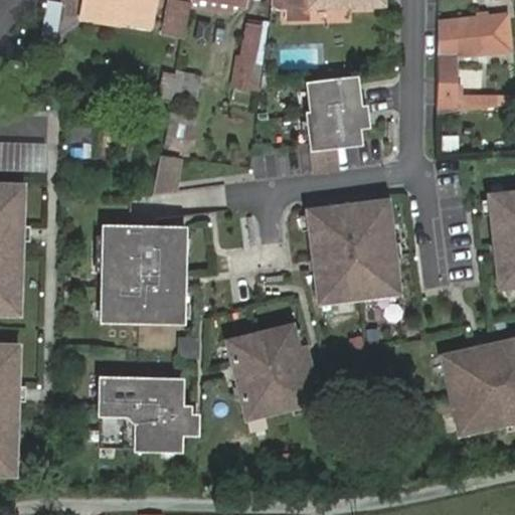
[(63,0),(60,0),(46,0),(41,32),(57,35),(63,0)]
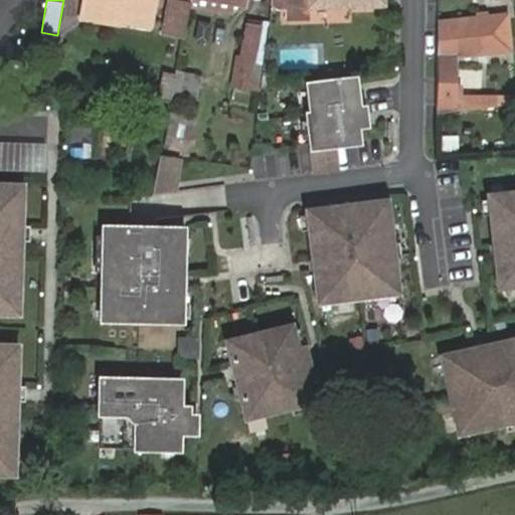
[(88,0),(86,12),(115,17),(116,10),(117,0),(88,0)]
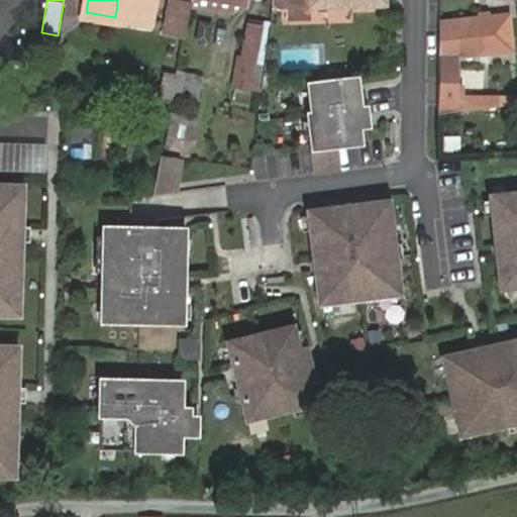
[(117,0),(116,10),(156,17),(159,0),(117,0)]
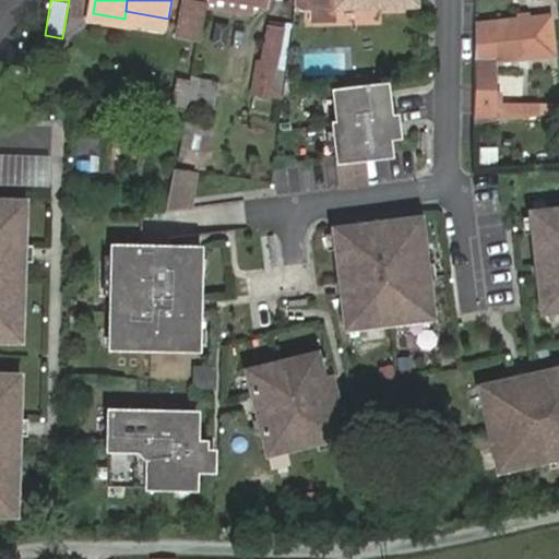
[(182,0),(175,38),(198,44),(205,9),(205,4),(183,0),(182,0)]
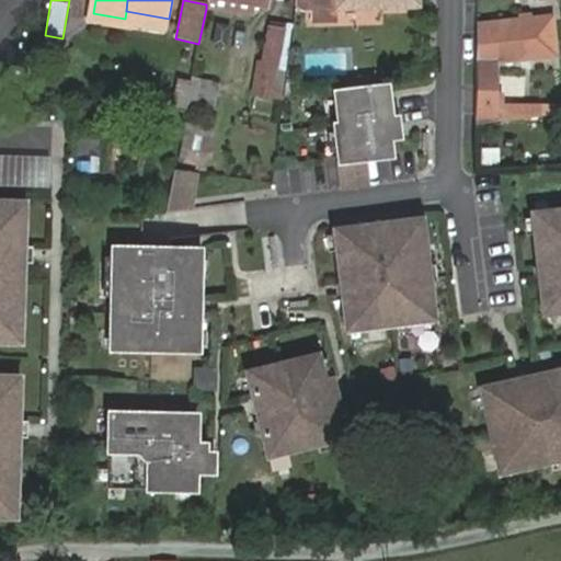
[(225,0),(207,0),(206,9),(252,16),(254,4),(225,0)]
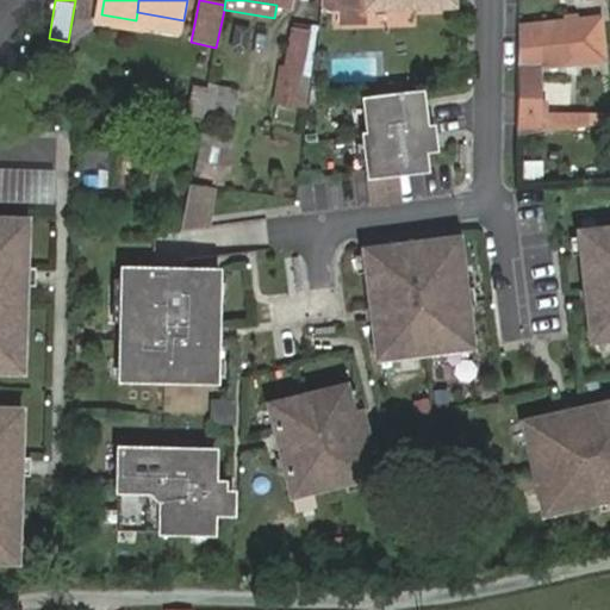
[(322,0),(316,53),(331,56),(337,17),(361,20),(363,6),(458,6),(456,0),(322,0)]
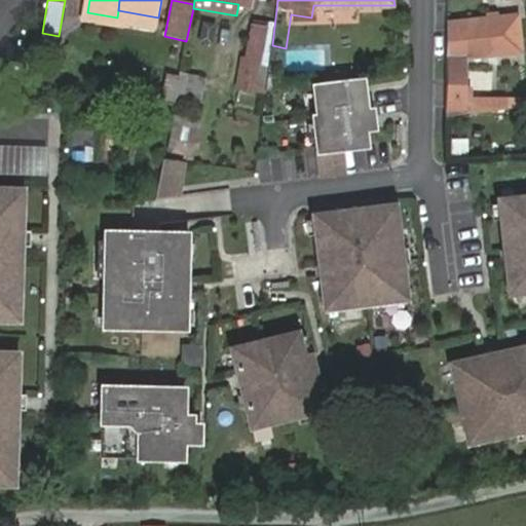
[(519,49),(515,16),(447,22),(446,113),(525,106),(525,99),(463,104),(462,54),(519,49)]
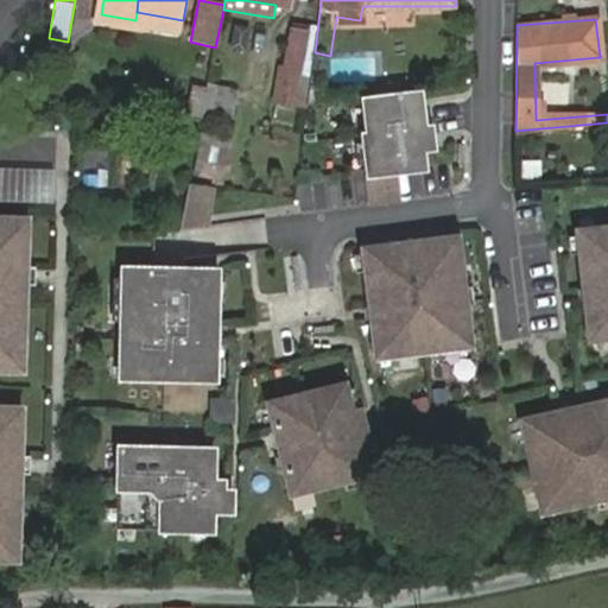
[(290,26),(280,75),(299,78),(309,30),(290,26)]
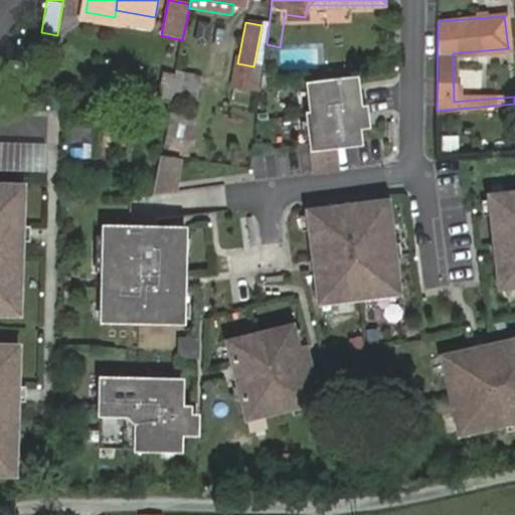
[(253,66),(237,63),(233,86),(261,91),(263,68),(253,66)]
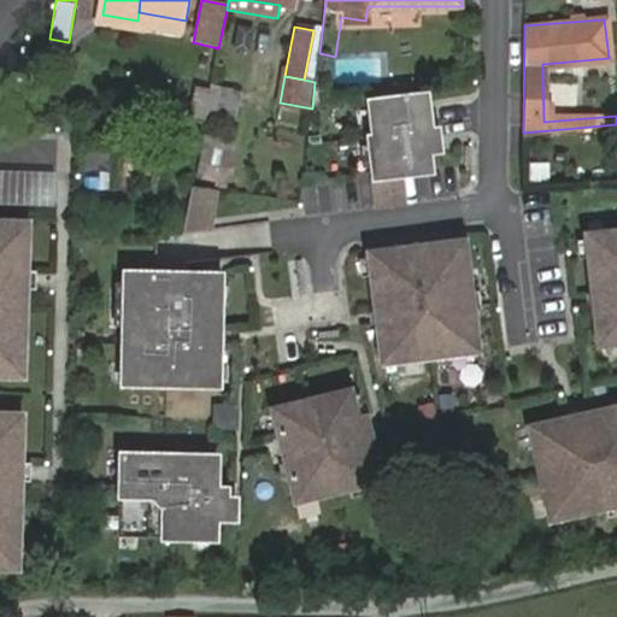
[(211,88),(204,124),(230,131),(240,89),(212,82),(211,88)]
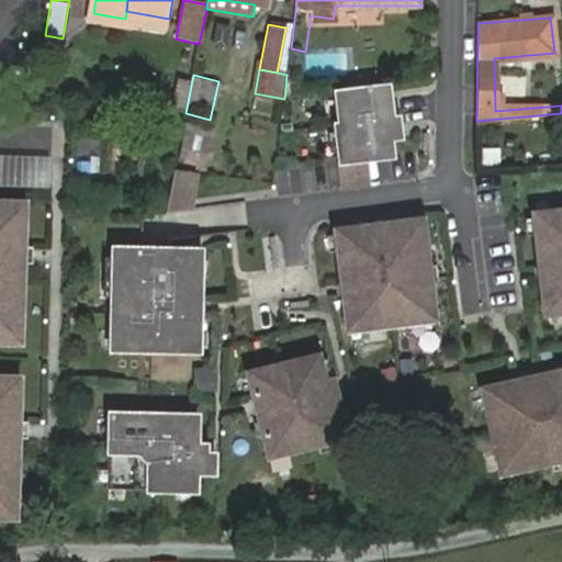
[(186,113),(192,80),(173,77),(168,110),(186,113)]
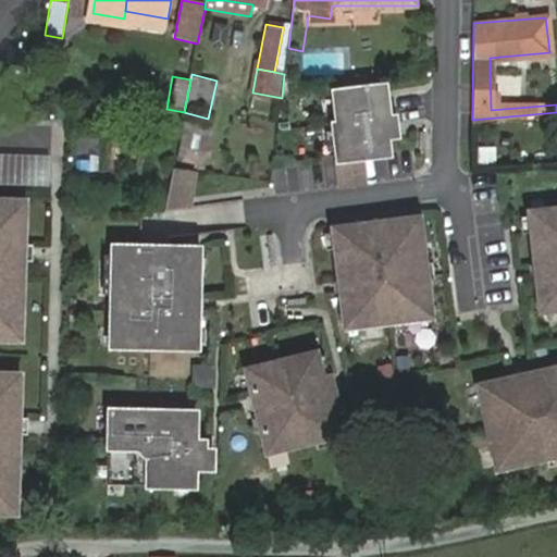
[(383,79),(332,87),(336,120),(332,120),(338,184),(363,181),(360,153),(387,151),(385,133),(372,134),(370,116),(387,114),(383,79)]
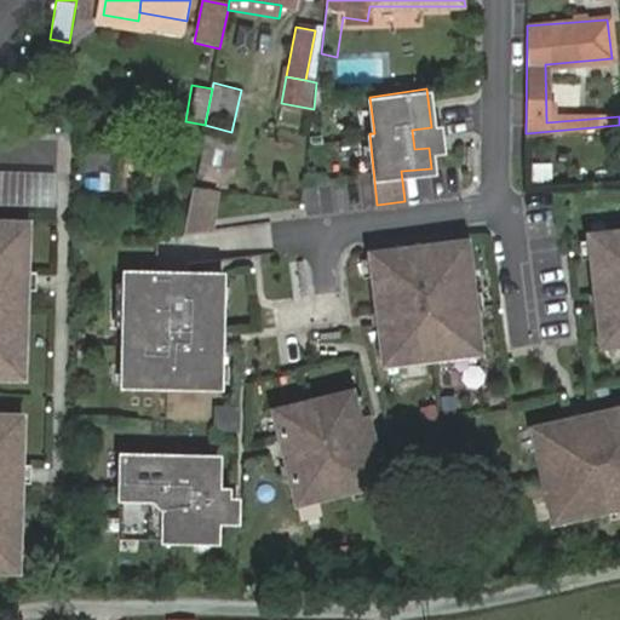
[(431,127),(412,130),(414,149),(429,148),(434,147),(431,127)]
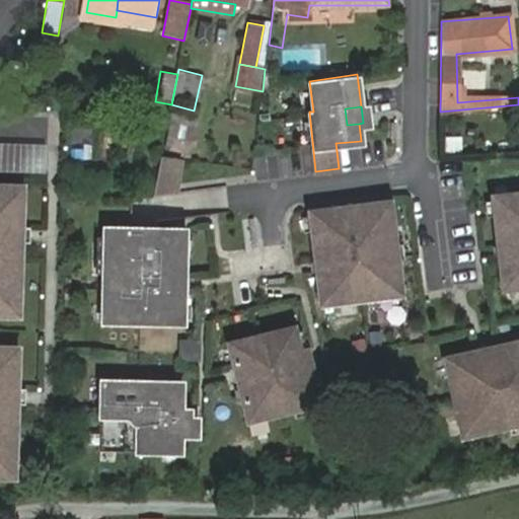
[(195,118),(170,113),(163,147),(188,153),(195,118)]
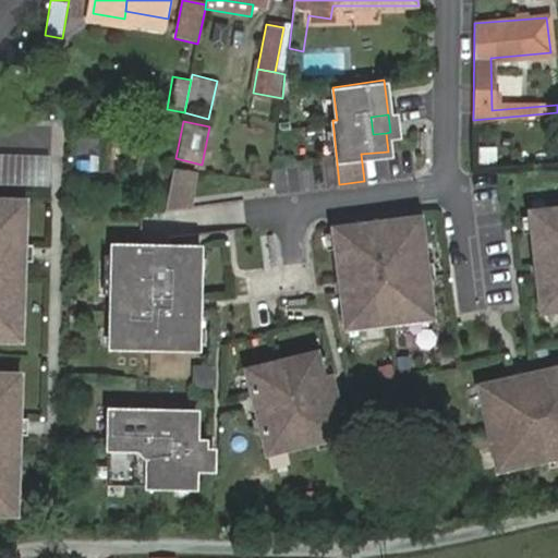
[(0,154),(0,184),(48,187),(50,157),(0,154)]
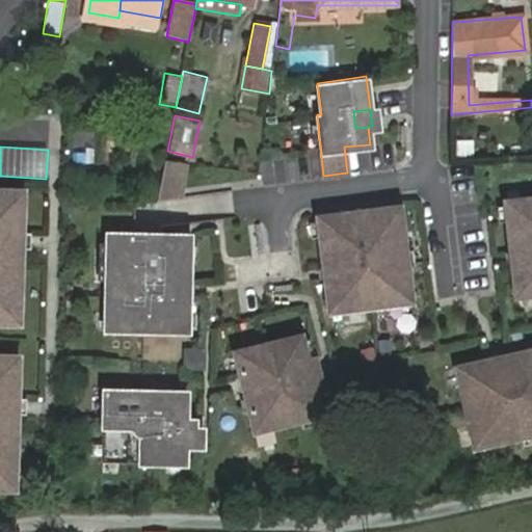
[(185,156),(167,152),(159,195),(182,188),(185,156)]
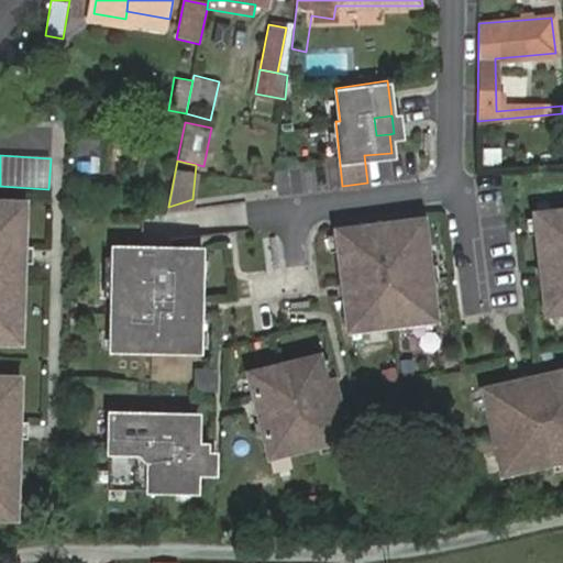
[(278,190),(328,190),(328,164),(278,164),(278,190)]
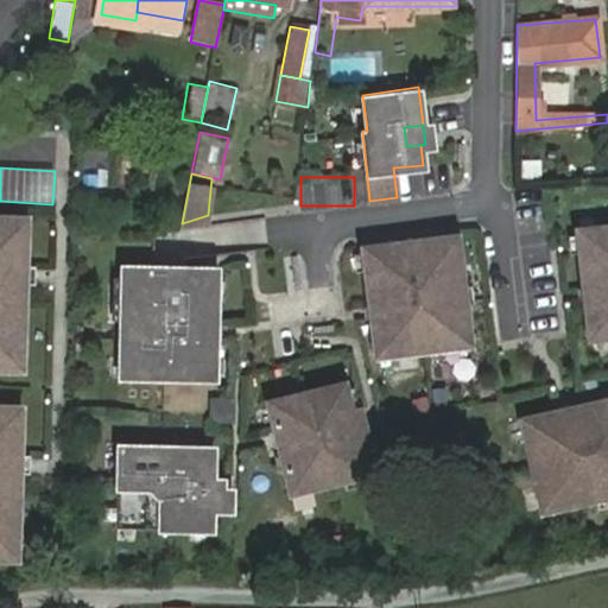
[(11,215),(0,215),(0,365),(7,366),(7,343),(19,344),(20,277),(21,241),(10,242),(11,215)]
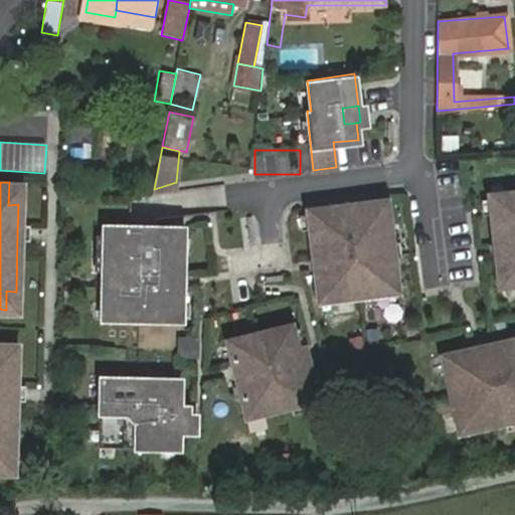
[(9,182),(8,205),(18,204),(19,183),(9,182)]
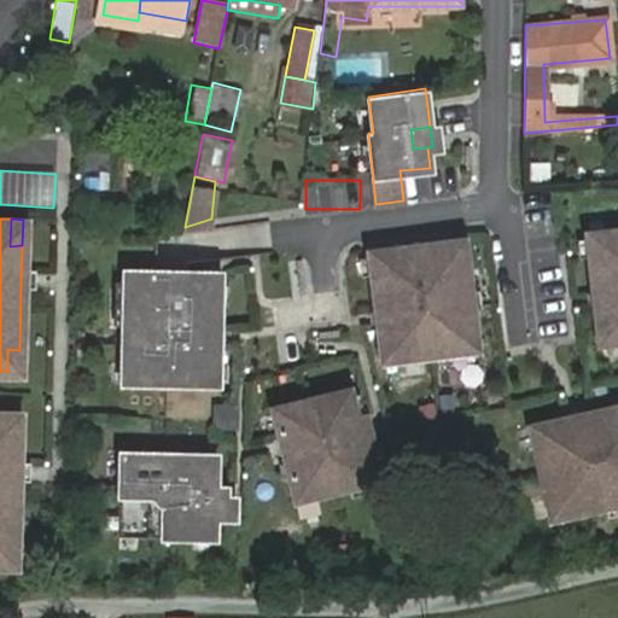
[(617,227),(583,232),(595,343),(617,340),(617,227)]
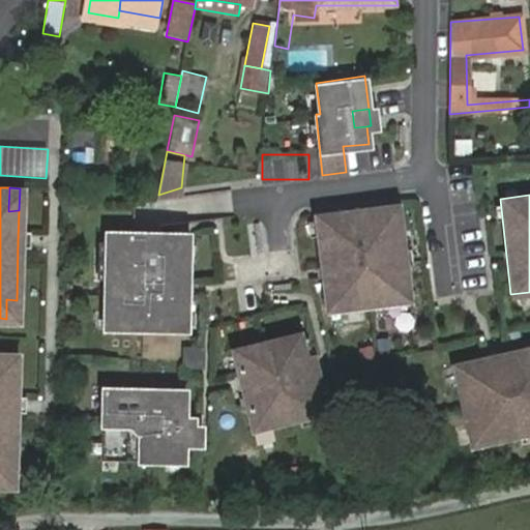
[(395,203),(314,213),(325,308),(408,299),(395,203)]
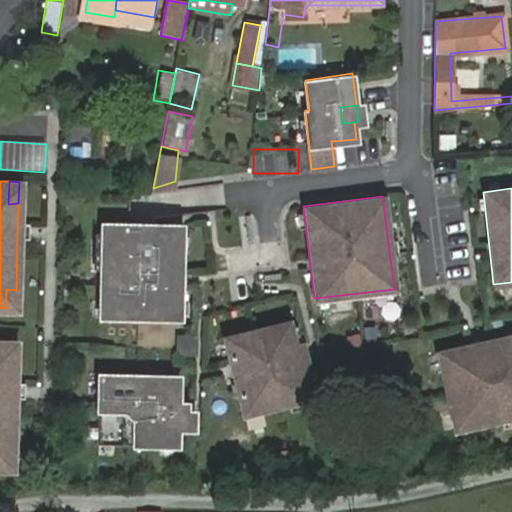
[(142,221),(100,220),(98,313),(178,315),(180,222),(142,221)]
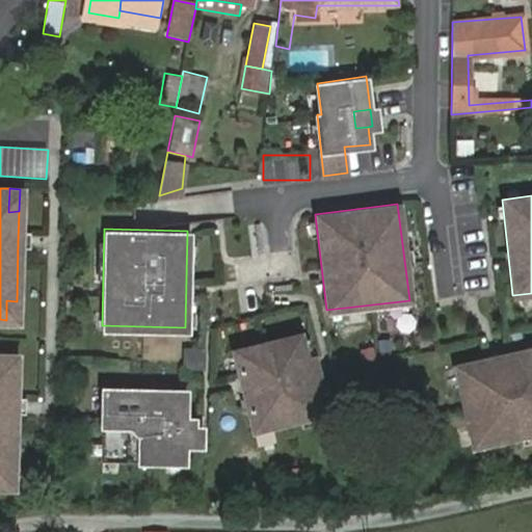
[(6,300),(6,320),(17,320),(17,301),(6,300)]
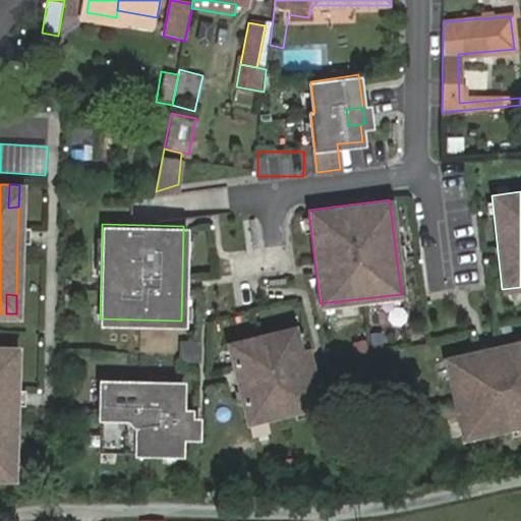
[(244,419),(310,404),(292,325),(225,341),(244,419)]
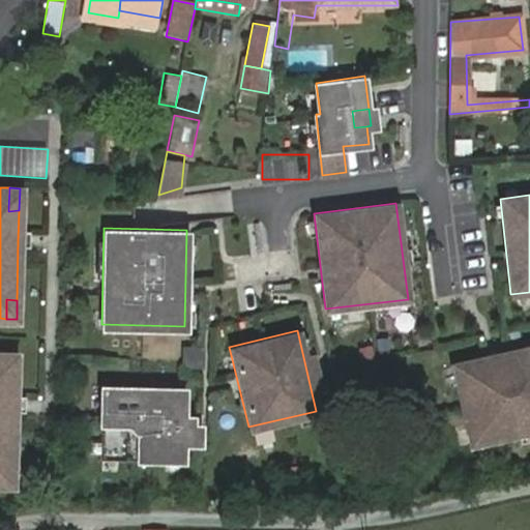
[(200,345),(181,346),(182,363),(201,363),(200,345)]
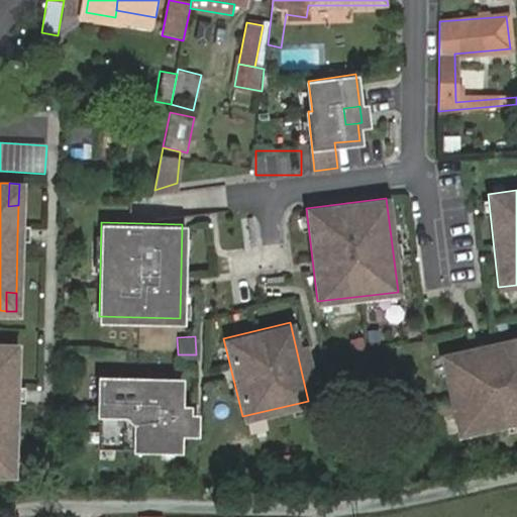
[(516,338),(439,355),(455,433),(516,419),(516,338)]
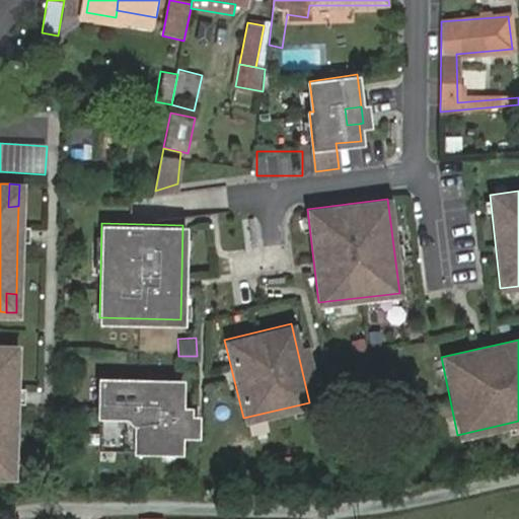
[(5,345),(0,345),(0,472),(1,473),(2,454),(12,454),(13,396),(14,367),(4,367),(5,345)]
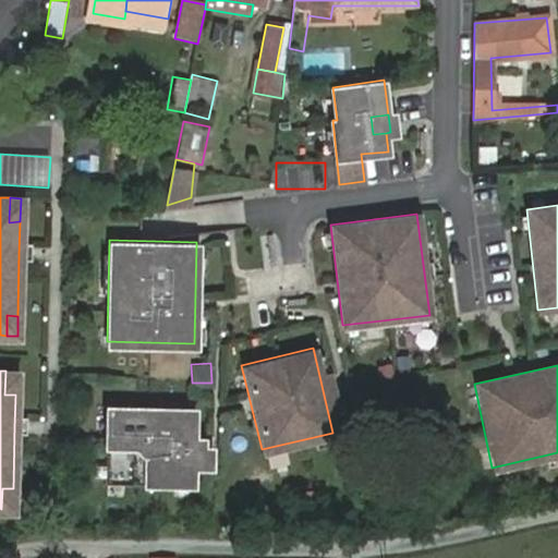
[(5,371),(4,395),(15,395),(15,372),(5,371)]
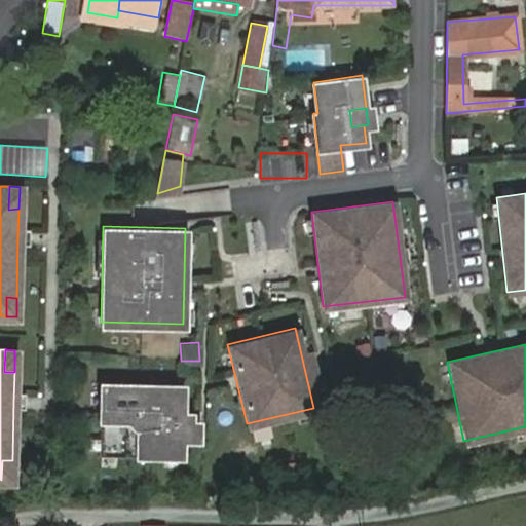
[(180,383),(100,382),(99,453),(179,453),(180,383)]
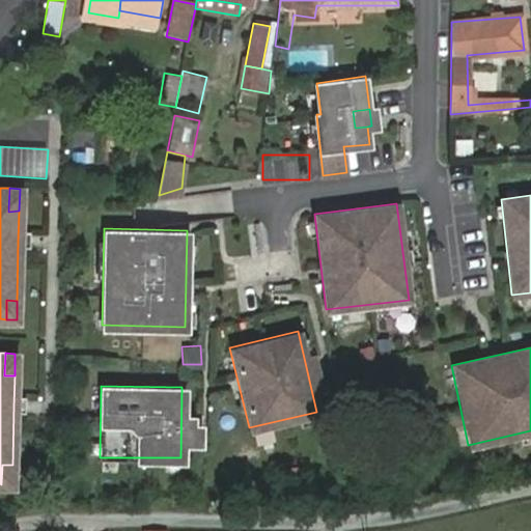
[(2,465),(1,484),(11,484),(12,465),(2,465)]
